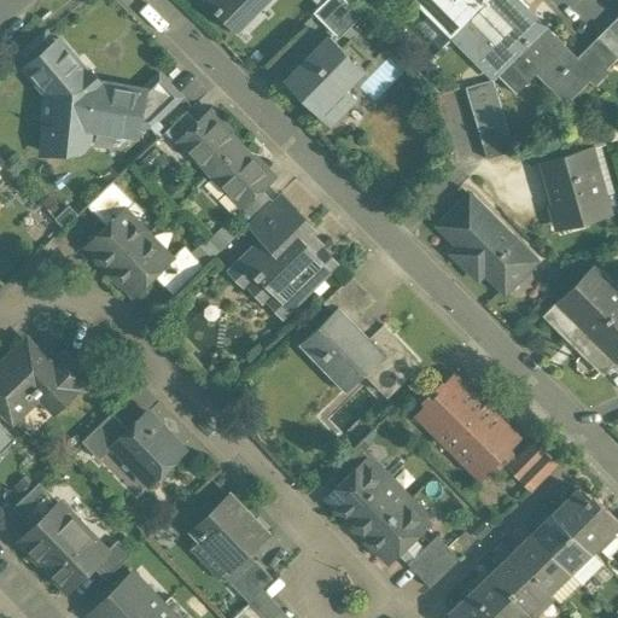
[(204,0),(234,30),(235,28),(235,27),(262,0),(204,0)]
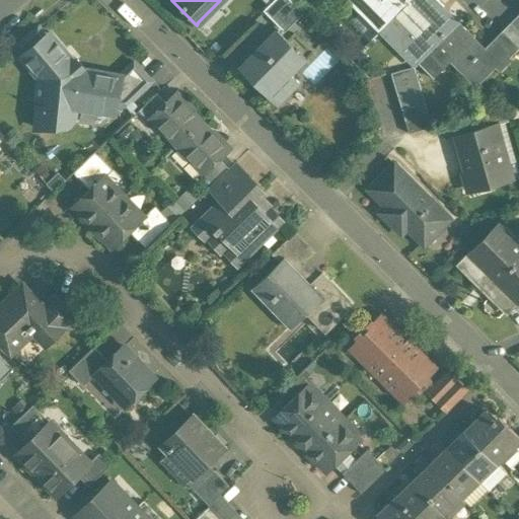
[(292,0),(274,0),(265,9),(281,25),(293,14),(298,19),(305,12),(292,0)]
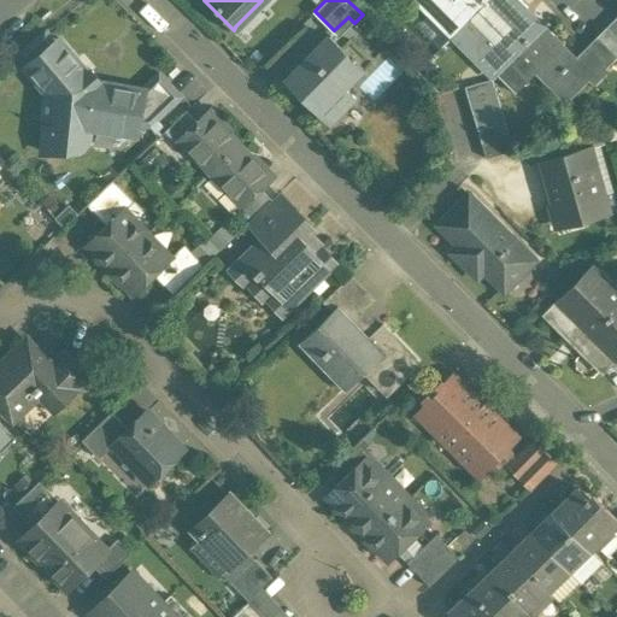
[(423,0),(457,34),(489,0),(423,0)]
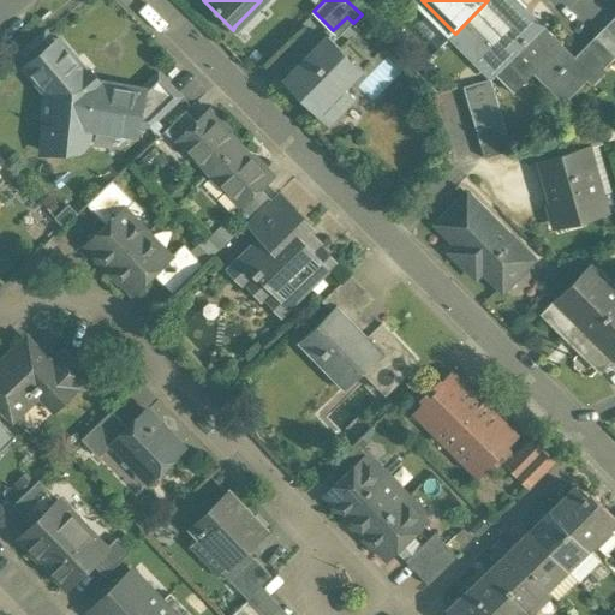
[(526,9),(517,0),(488,0),(455,34),(496,75),(541,30),(523,12),(526,9)]
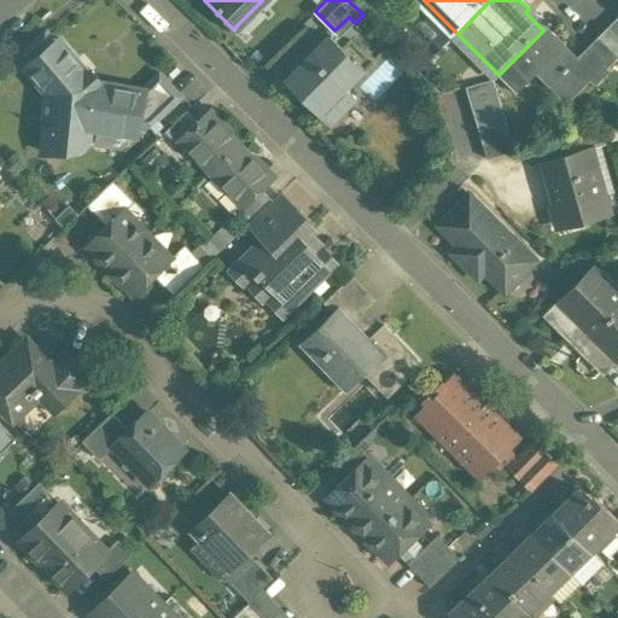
[(543,30),(499,75),(517,92),(542,68),(572,99),(605,66),(606,65),(588,47),(577,58),(547,27),(543,30)]
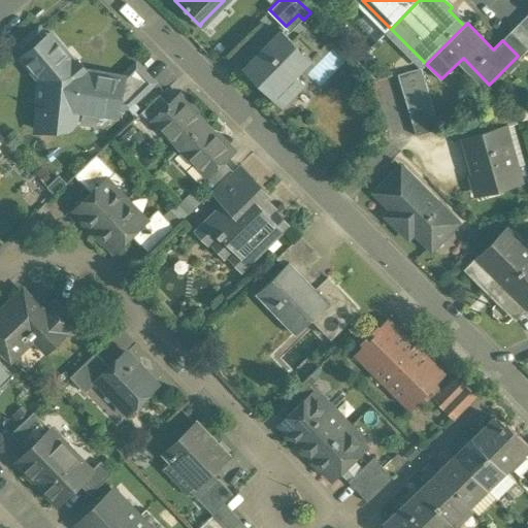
[(39,28),(18,45),(26,55),(46,37),(39,28)]
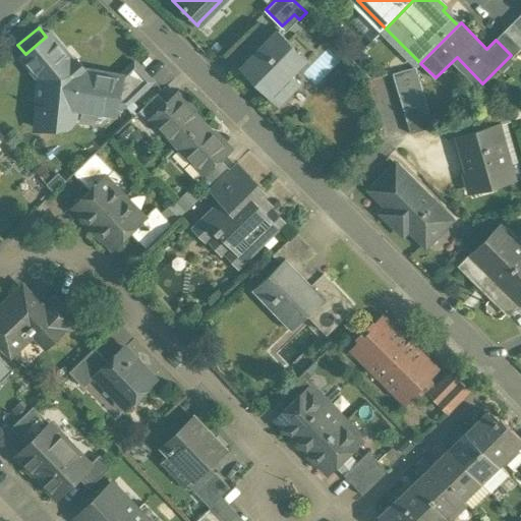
[(278,30),(240,68),(264,92),(264,91),(279,105),(300,82),(291,73),(306,58),(278,30)]
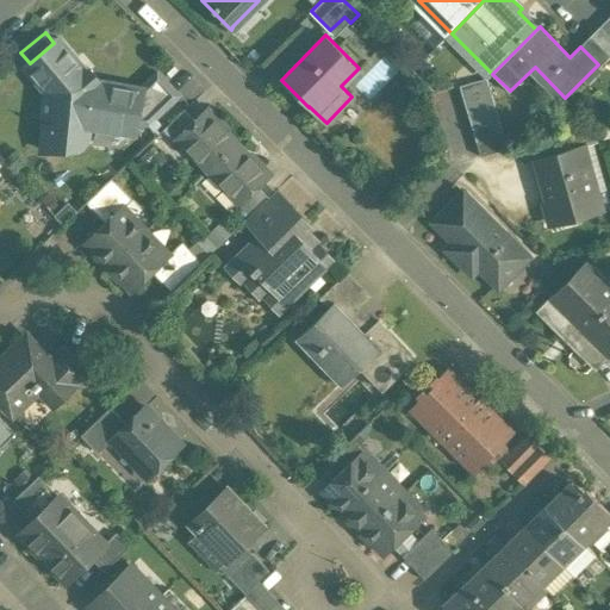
[(609,56),(609,55),(591,36),(580,47),(598,64),(597,66),(599,68),(609,56)]
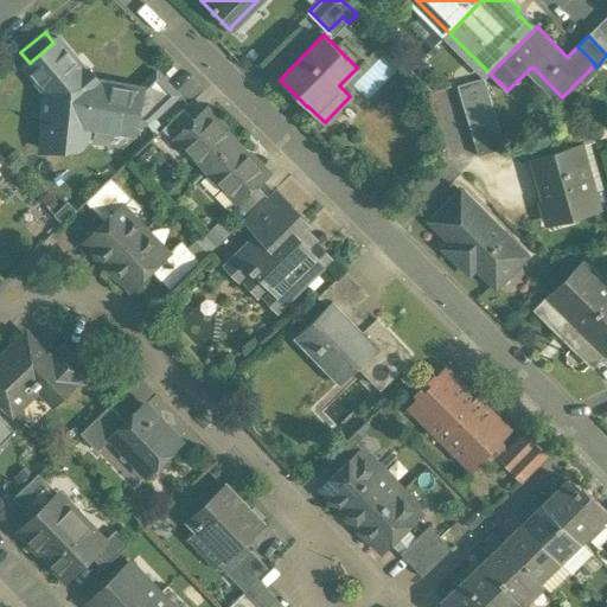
[(88,72),(59,38),(53,43),(30,63),(25,68),(45,91),(50,87),(57,95),(53,125),(43,126),(44,151),(64,148),(64,147),(76,146),(82,142),(85,138),(88,132),(87,125),(135,134),(136,122),(142,89),(140,89),(100,82),(100,81),(98,78),(90,85),(84,78),(93,71),(91,69),(88,72)]
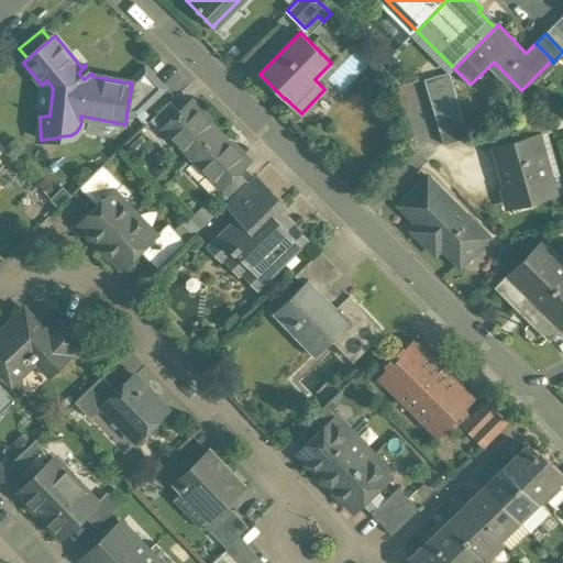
[(346,61),(329,77),(341,89),(357,73),(346,61)]
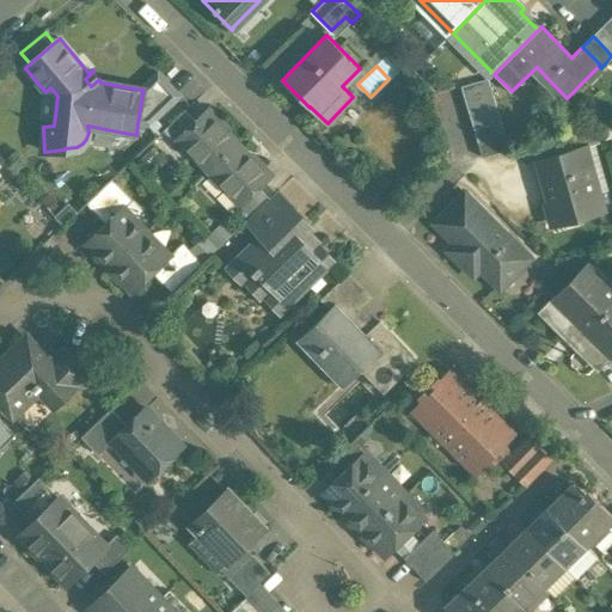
[(181,96),(158,73),(141,89),(142,89),(141,90),(144,90),(138,123),(150,126),(155,132),(161,126),(155,120),(181,96)]
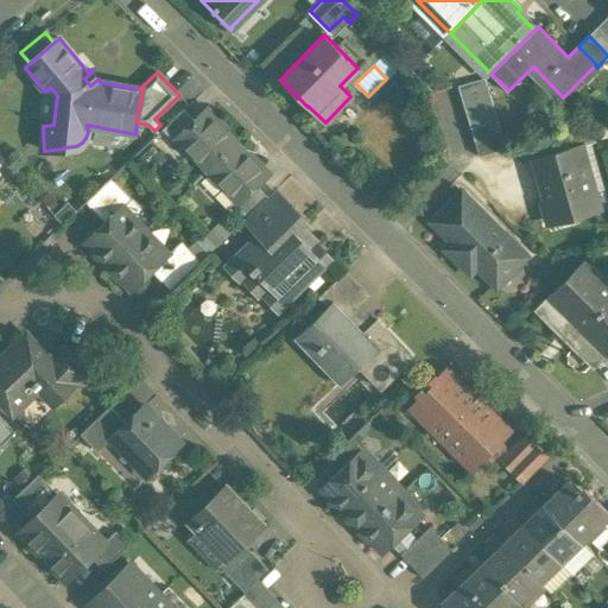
[(486,78),(458,87),(467,114),(494,107),(486,78)]
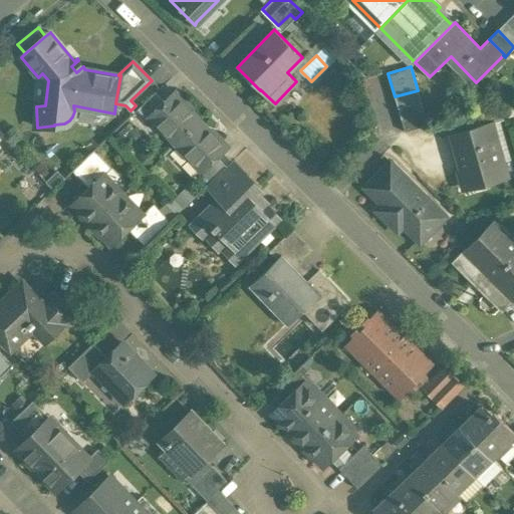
[(418,90),(395,96),(401,119),(424,113),(418,90)]
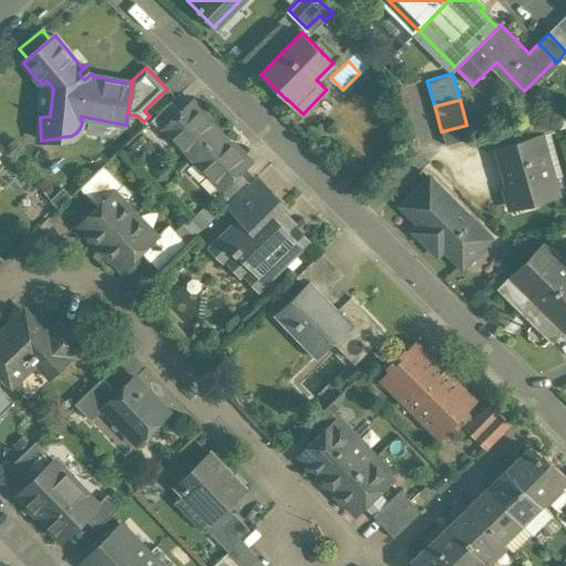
[(171,102),(153,121),(161,130),(165,127),(180,112),(171,102)]
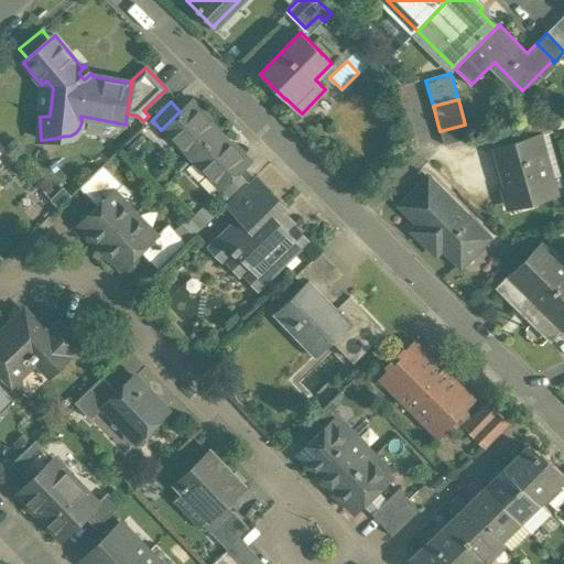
[(180,111),(164,127),(194,158),(219,132),(208,121),(208,119),(201,110),(198,110),(190,101),(180,111)]
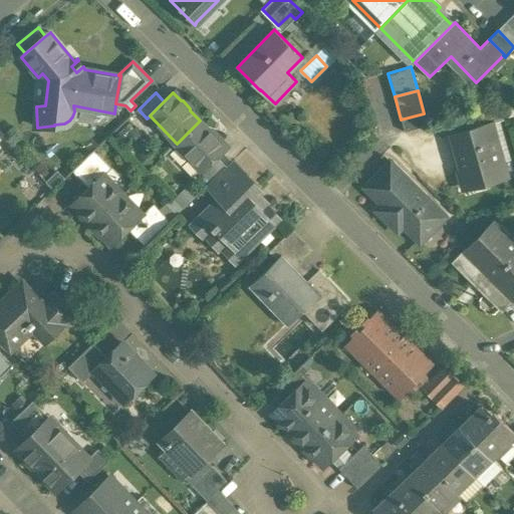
[(499,104),(469,113),(473,127),(491,122),(492,124),(504,120),(499,104)]
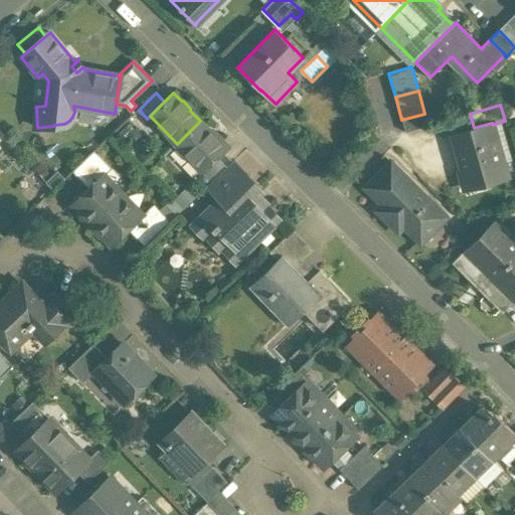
[(424,114),(401,120),(405,133),(428,126),(424,114)]
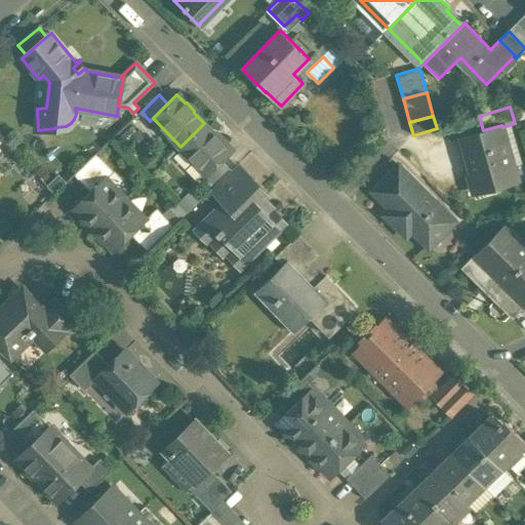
[(214,134),(204,123),(180,147),(208,175),(223,161),(232,153),(225,145),(225,143),(216,134),(214,134)]
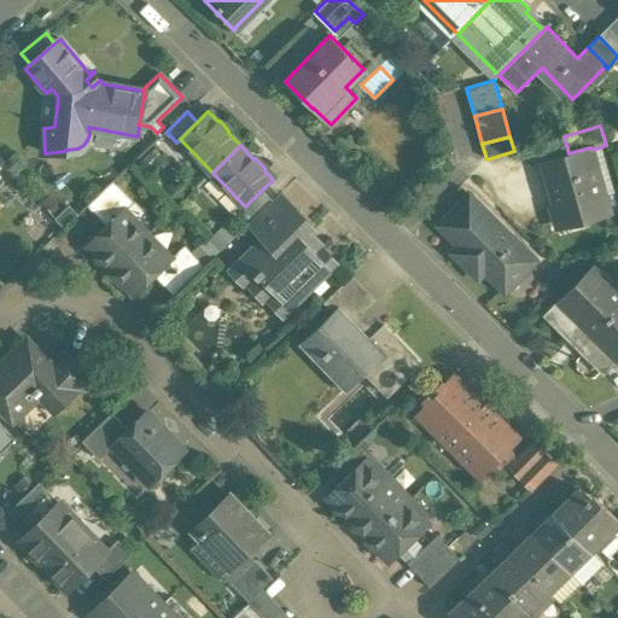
[(569,153),(543,161),(555,205),(551,207),(557,225),(608,210),(592,150),(590,147),(569,153)]
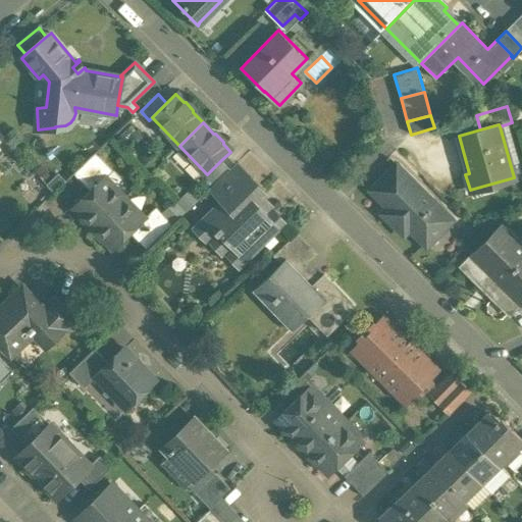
[(96,153),(73,173),(91,192),(105,177),(113,170),(96,153)]
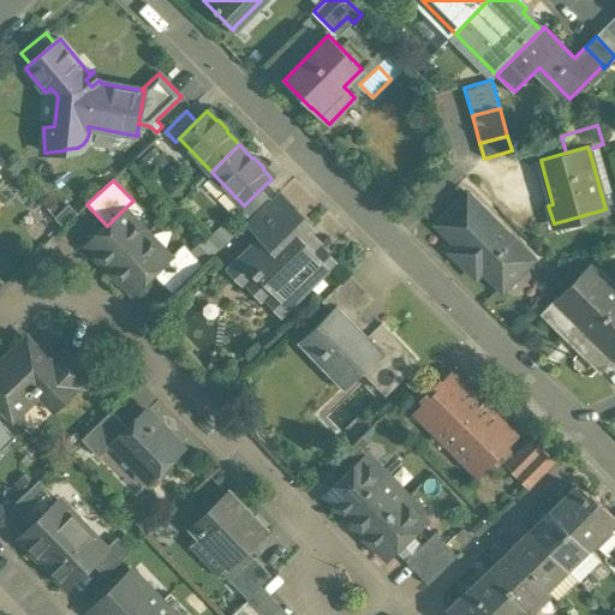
[(244,206),(240,209),(250,220),(270,199),(261,189),(244,206)]
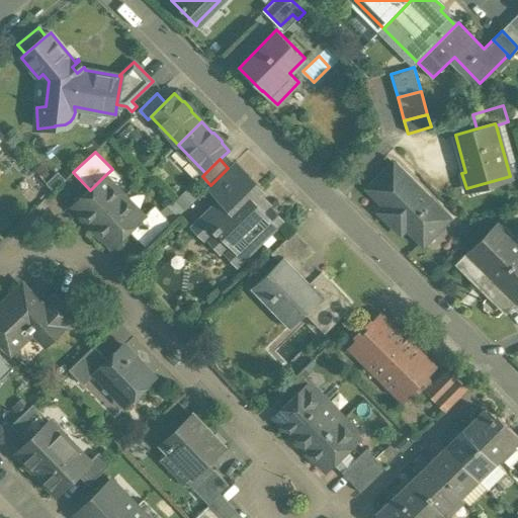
[(447,216),(395,164),(370,188),(386,205),(380,211),(401,232),(407,227),(421,241),(447,216)]
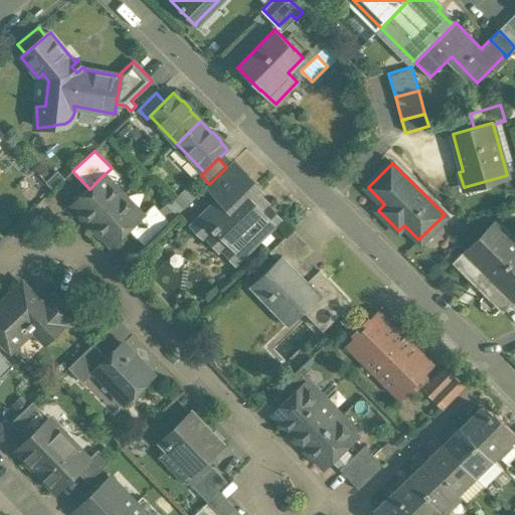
[(209,184),(205,187),(216,198),(237,178),(226,167),(209,184)]
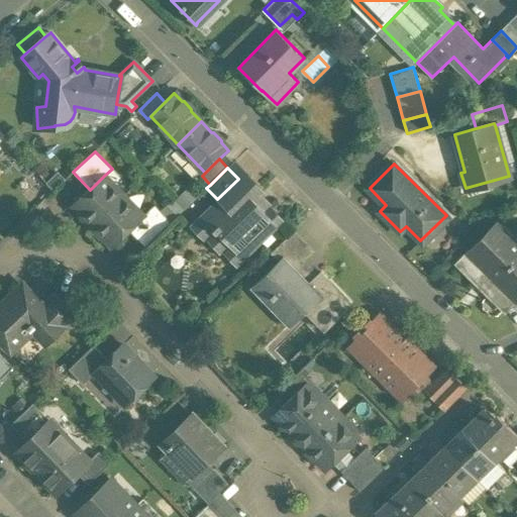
[(217,199),(199,216),(201,218),(203,216),(214,229),(211,231),(227,249),(232,244),(245,259),(284,222),(264,201),(263,203),(251,191),(254,189),(242,175),(238,179),(217,199)]
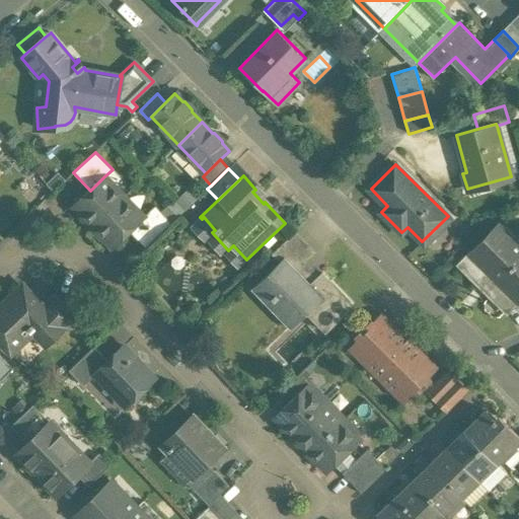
[(90,191),(74,206),(93,226),(124,197),(104,176),(90,191)]
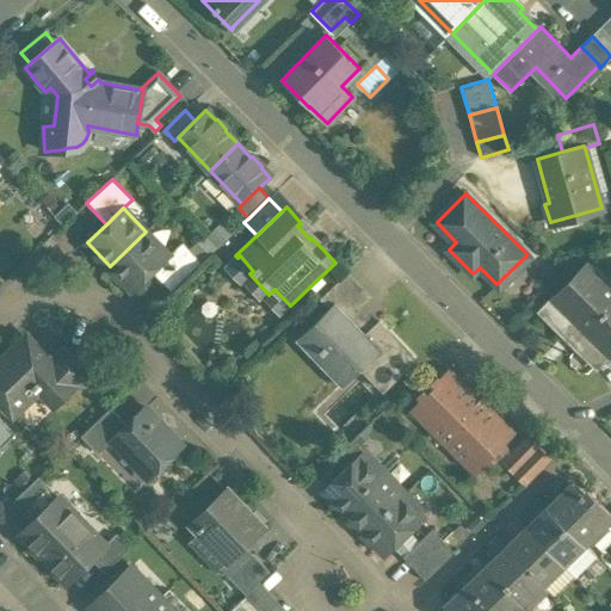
[(146,232),(110,266),(133,290),(152,272),(170,255),(146,232)]
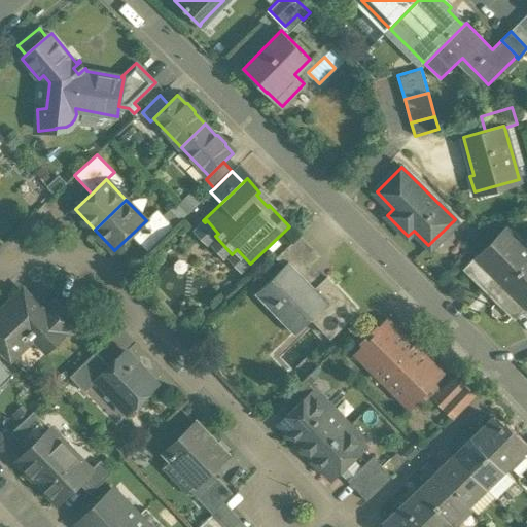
[(157,209),(146,220),(131,235),(147,252),(174,226),(157,209)]
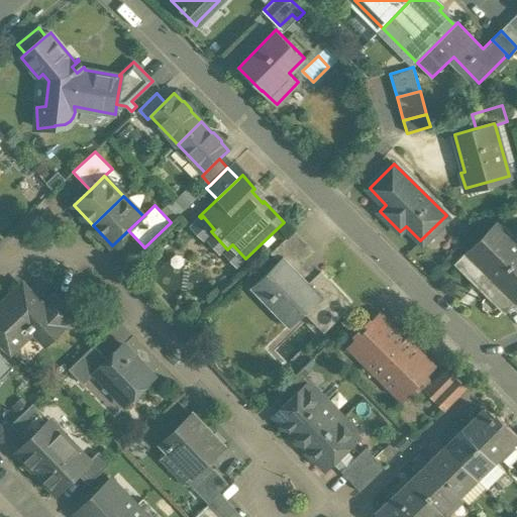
[(199,238),(208,225),(198,218),(189,232),(199,238)]
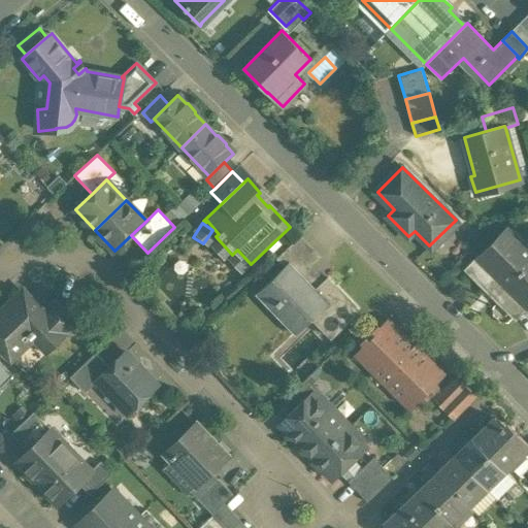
[(527,248),(508,229),(473,265),(488,279),(493,274),(525,306),(527,303),(527,248)]
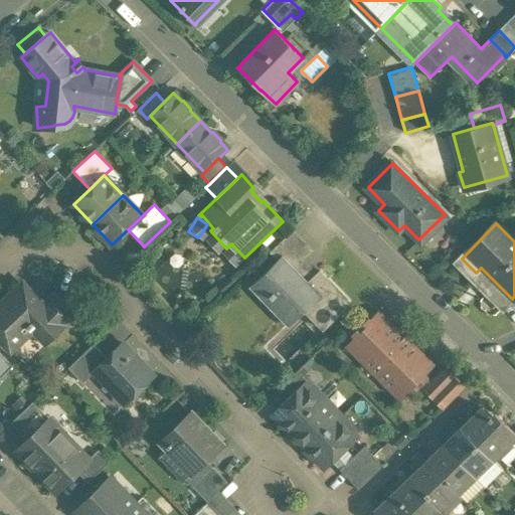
[(311,251),(291,231),(270,251),(279,261),(290,272),(298,264),(311,251)]
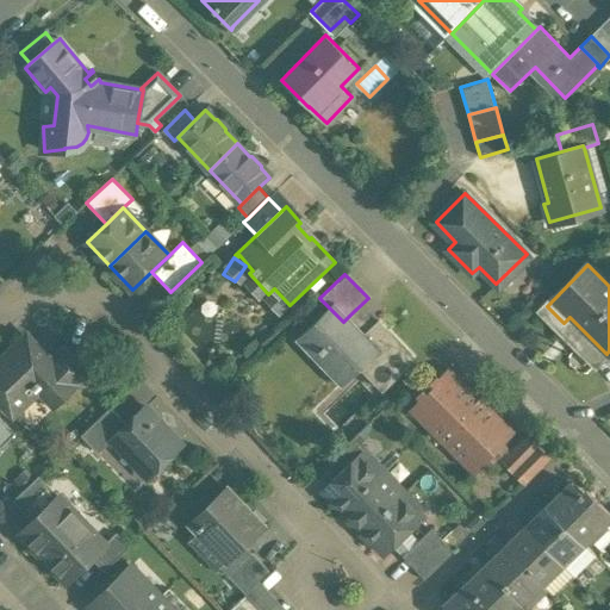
[(369,330),(353,312),(343,322),(330,309),(303,334),(304,335),(306,334),(336,365),(329,372),(342,385),(360,367),(383,390),(415,359),(379,321),(369,330)]
